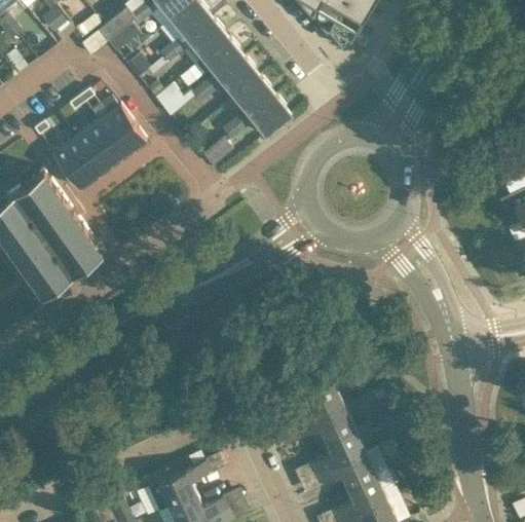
[(0,9),(11,0),(0,0),(0,9)]
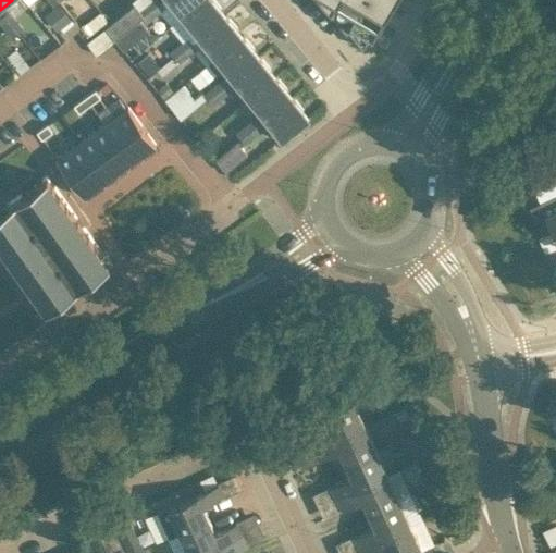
[(64,0),(46,0),(52,9),(64,0)]
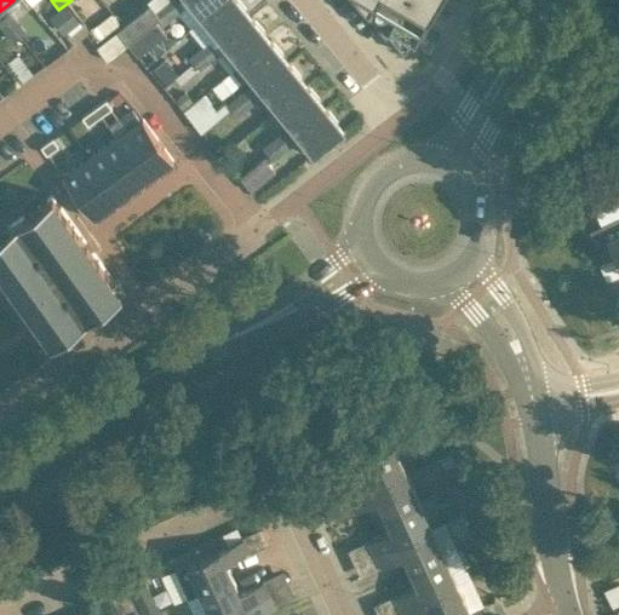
[(164,7),(173,19),(184,11),(179,5),(173,0),(172,0),(172,1),(164,7)]
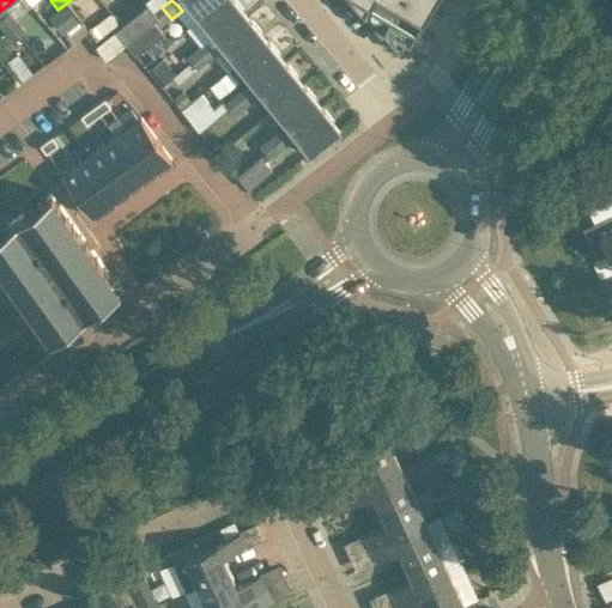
[(199,22),(200,23),(226,0),(181,0),(182,0),(199,22)]
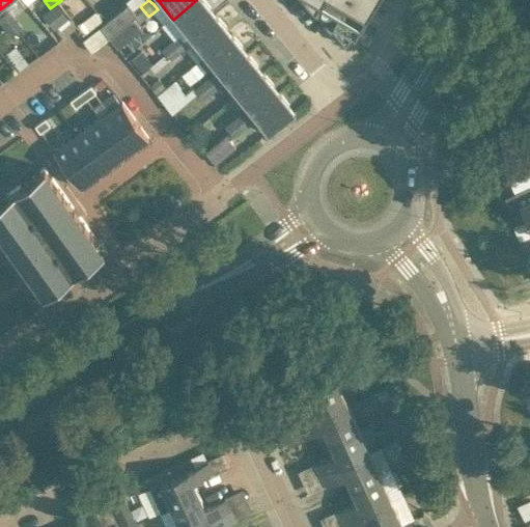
[(184,44),(189,38),(216,17),(201,0),(196,0),(173,20),(172,19),(161,28),(173,43),(178,38),(184,44)]
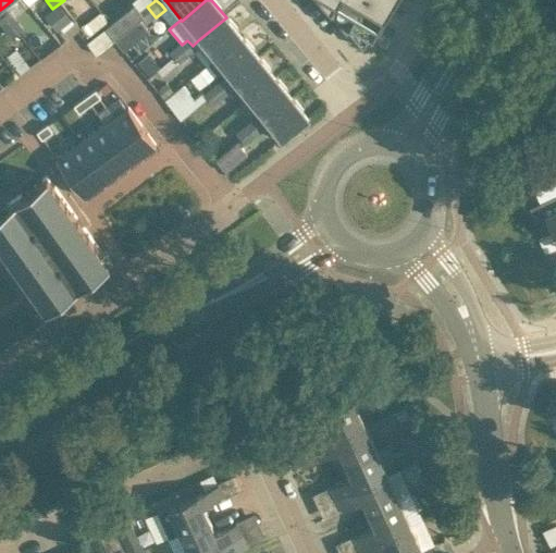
[(321,0),(330,10),(371,35),(392,0),(321,0)]
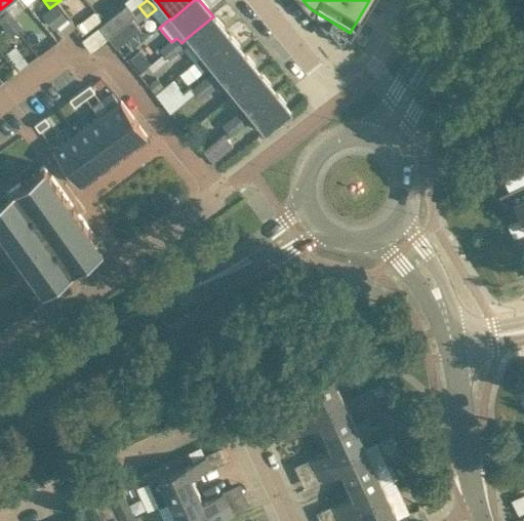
[(54,31),(56,30),(67,22),(54,6),(42,16),(54,31)]
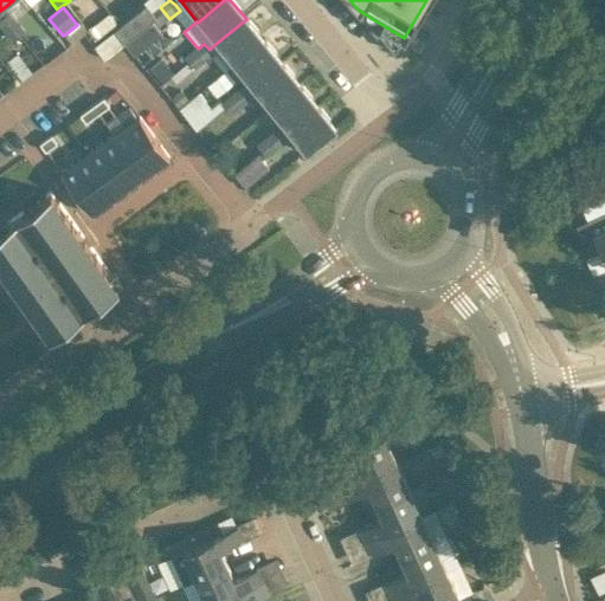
[(114,33),(123,47),(154,21),(149,15),(150,14),(146,7),(114,33)]
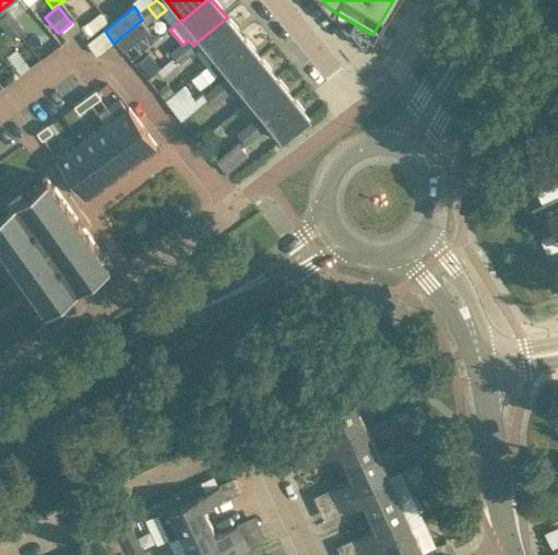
[(147,7),(139,13),(138,14),(142,20),(146,25),(156,18),(147,7)]
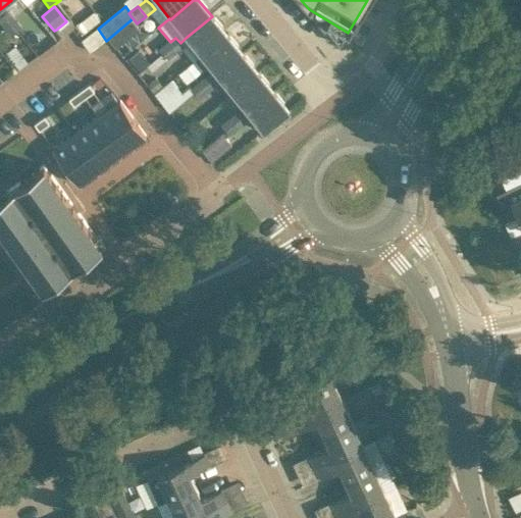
[(15,21),(8,13),(0,19),(0,24),(4,30),(15,21)]
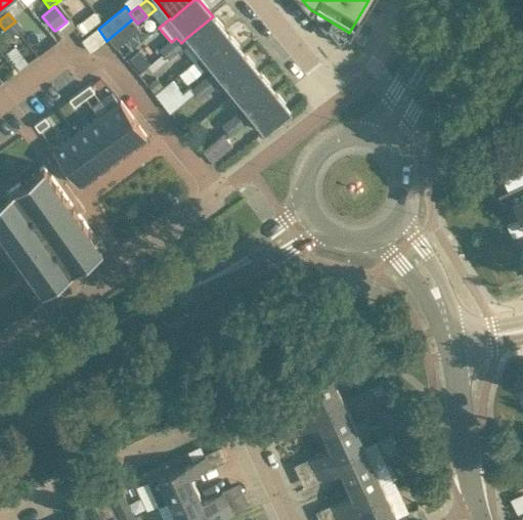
[(74,30),(75,31),(80,38),(100,23),(93,14),(75,29),(74,30)]
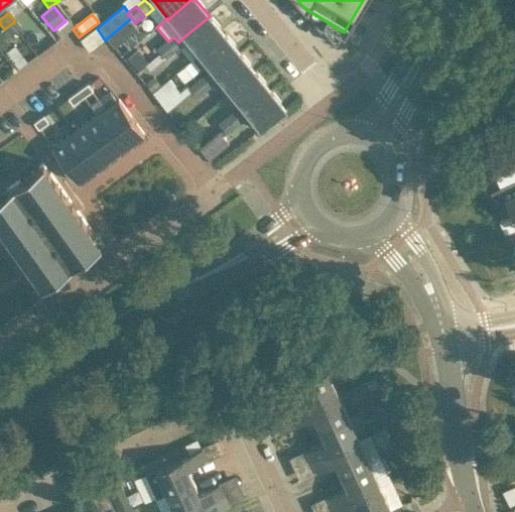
[(183,37),(199,56),(225,35),(210,16),(183,37)]
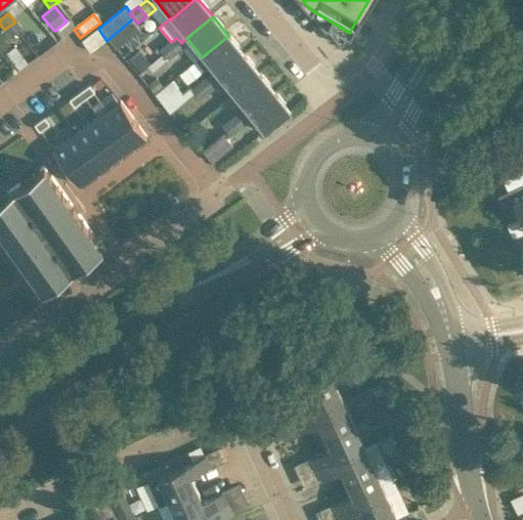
[(15,22),(4,30),(11,39),(22,30),(15,22)]
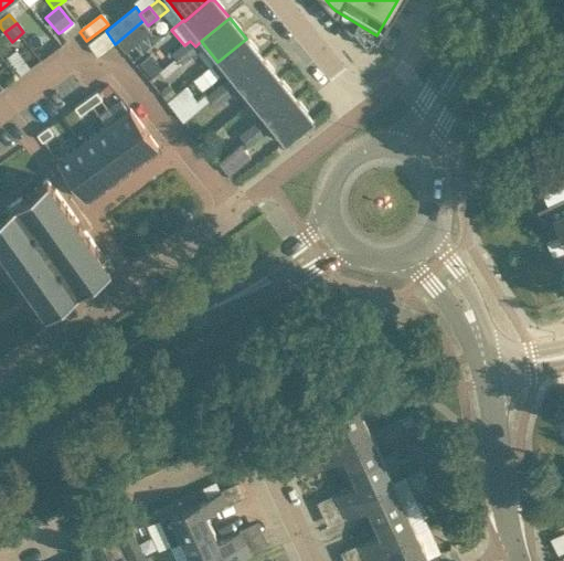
[(80,32),(81,31),(74,23),(66,29),(67,30),(60,35),(65,44),(81,33),(80,32)]
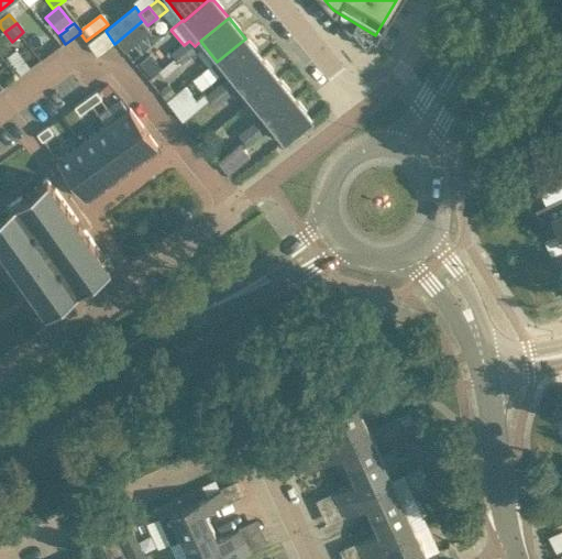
[(141,23),(116,44),(124,55),(150,34),(141,23)]
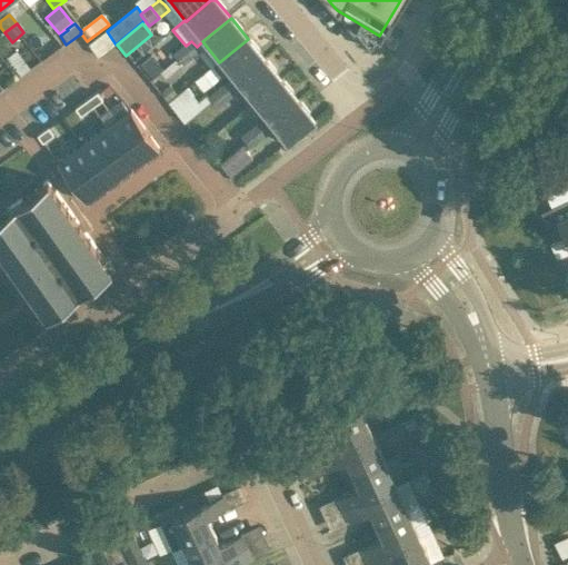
[(107,31),(88,47),(98,59),(116,45),(107,31)]
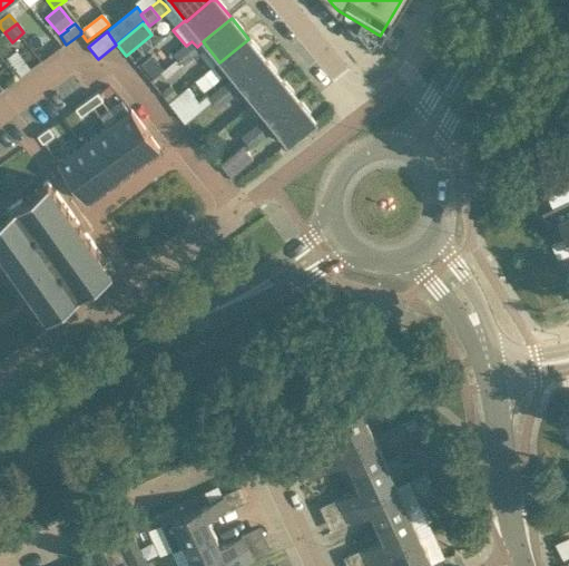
[(232,78),(237,84),(265,60),(248,39),(219,62),(232,78)]
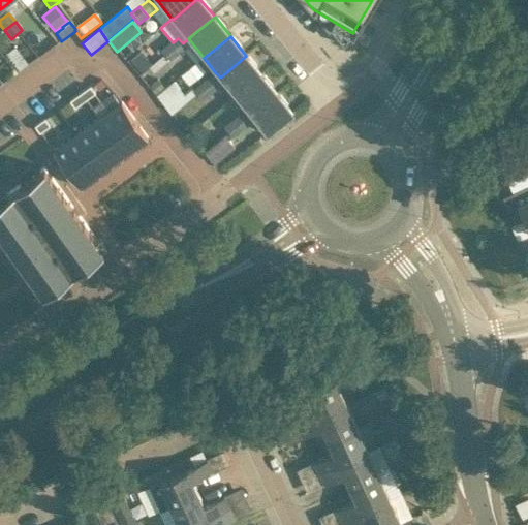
[(173,42),(169,45),(178,56),(184,52),(187,50),(183,43),(178,38),(173,42)]
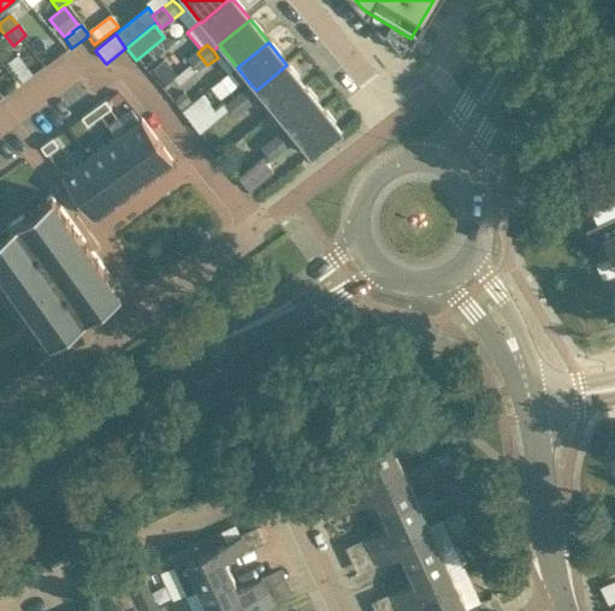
[(197,73),(207,65),(197,53),(187,60),(197,73)]
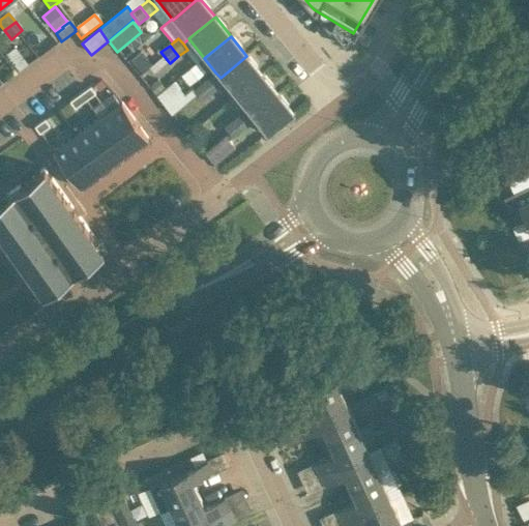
[(149,69),(151,67),(151,66),(140,53),(130,62),(134,66),(141,75),(142,76),(149,69)]
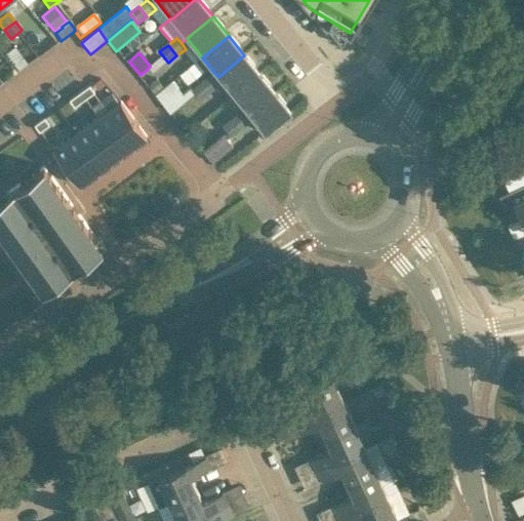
[(244,55),(218,77),(223,82),(234,96),(260,74),(244,55)]
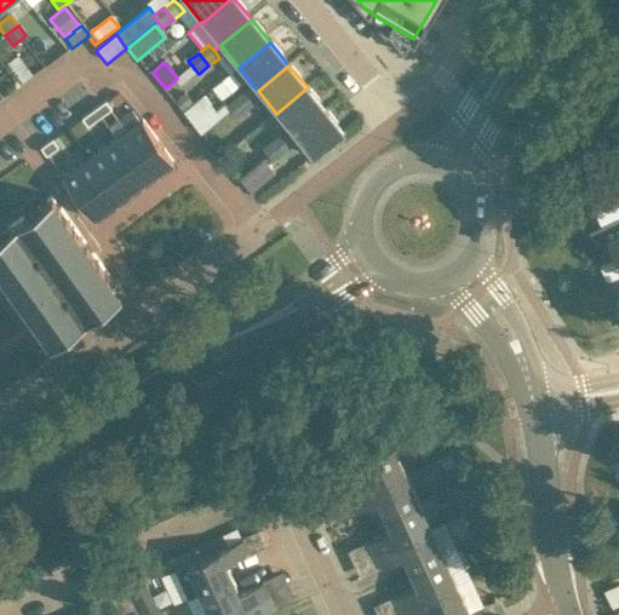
[(276,114),(294,136),(326,110),(308,87),(276,114)]
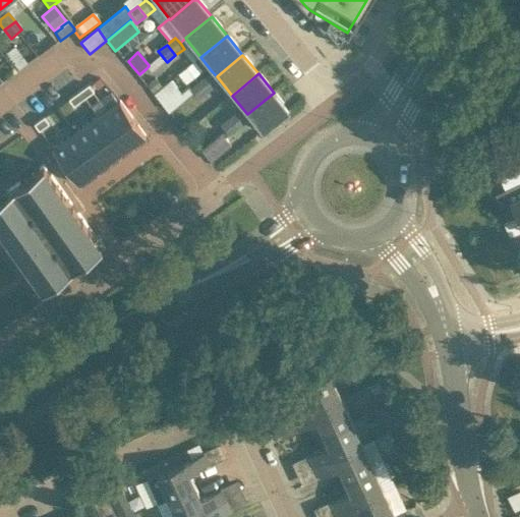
[(212,81),(207,76),(198,83),(207,94),(216,87),(212,81)]
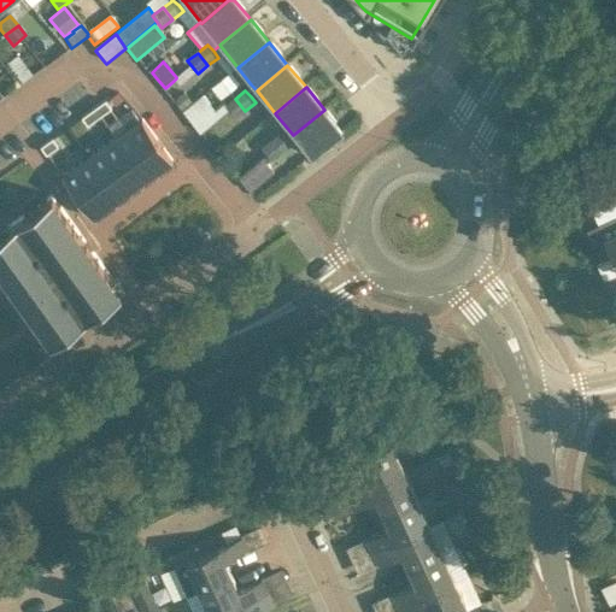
[(183,95),(174,103),(182,111),(191,104),(183,95)]
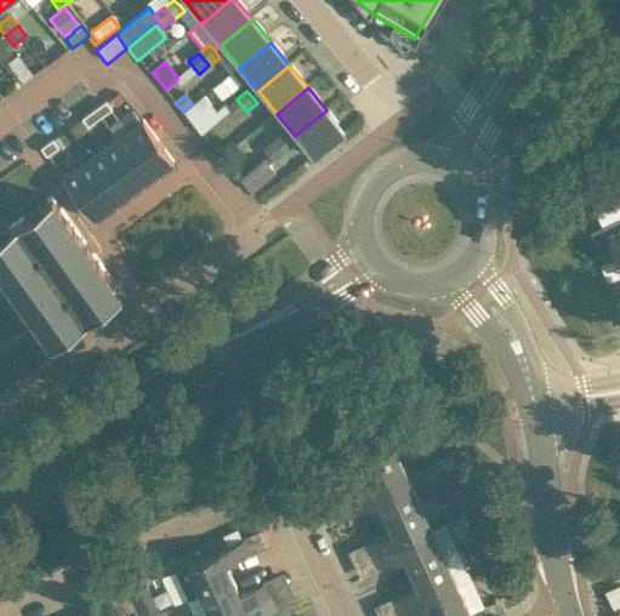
[(203,135),(228,113),(223,107),(215,114),(203,100),(186,113),(203,135)]
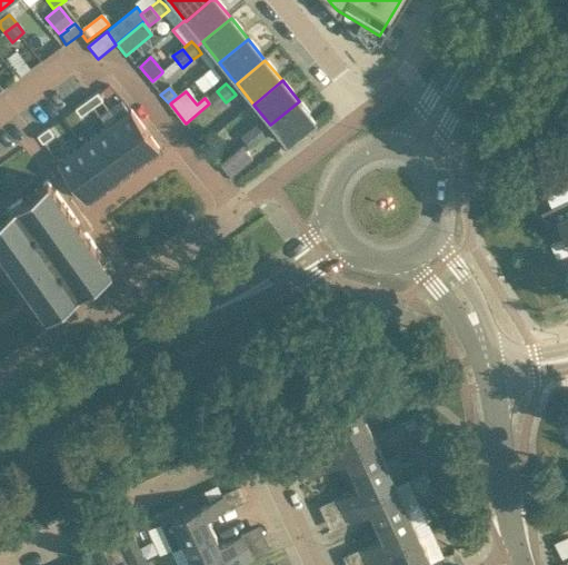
[(226,102),(217,91),(207,99),(217,111),(226,102)]
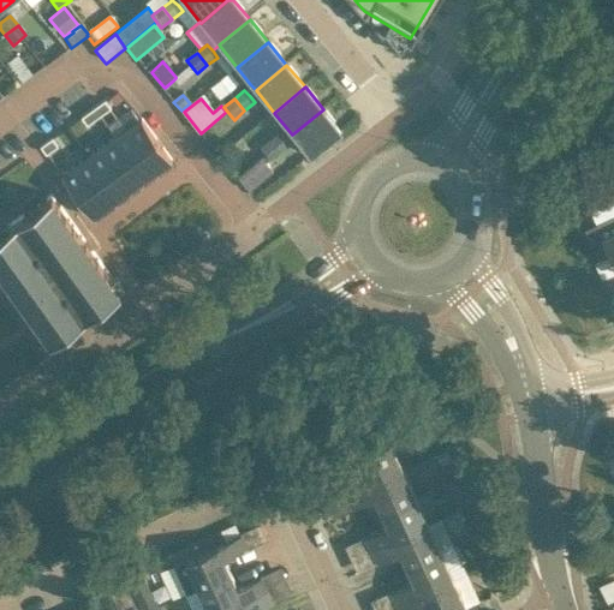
[(99,119),(109,111),(105,102),(93,111),(99,119)]
